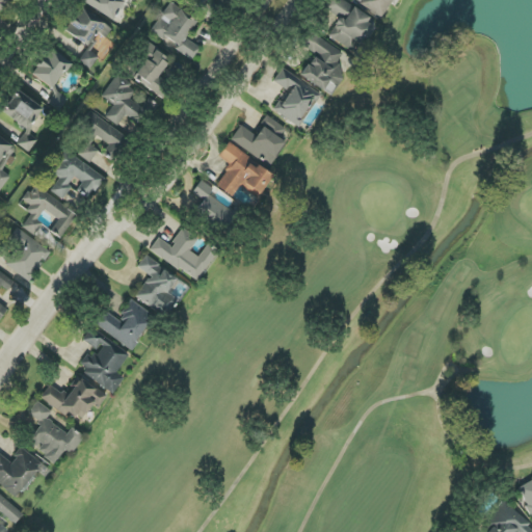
[(369,19),(340,0),(330,0),(325,9),(340,19),(327,36),(356,55),(375,28),(366,22),(369,19)]
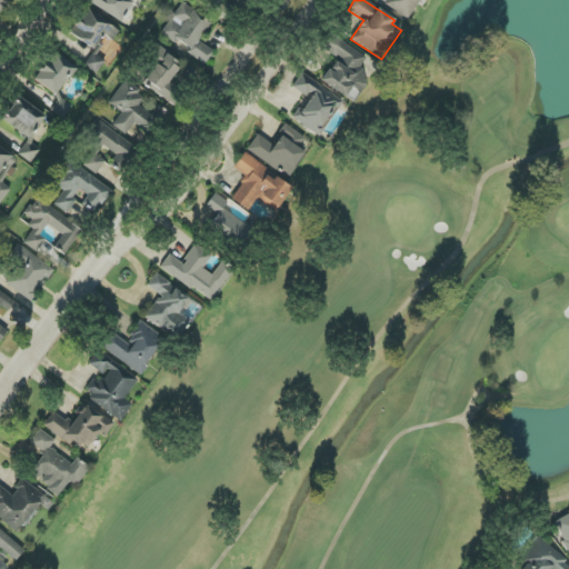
[(206,65),(215,51),(199,42),(211,21),(181,3),(162,33),(192,51),(190,55),(206,65)]
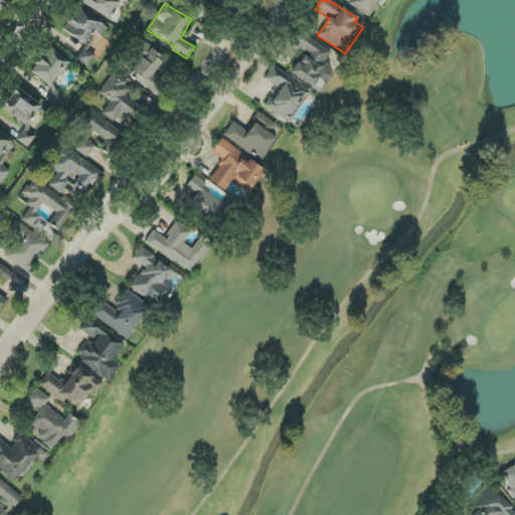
[(109,28),(77,6),(61,29),(86,46),(76,59),(88,67),(96,56),(88,50),(95,40),(91,38),(95,32),(103,37),(109,28)]
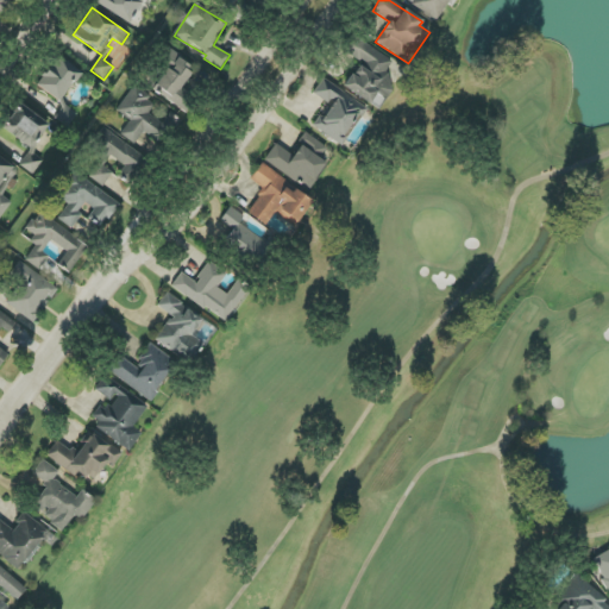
[(344,88),(370,105),(376,94),(383,99),(396,80),(385,73),(393,61),(356,37),(346,52),(360,62),(344,88)]
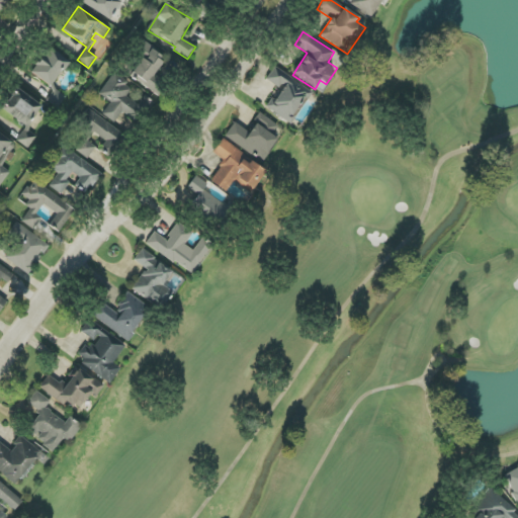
[(161,95),(168,83),(154,76),(165,56),(145,44),(126,76),(161,95)]
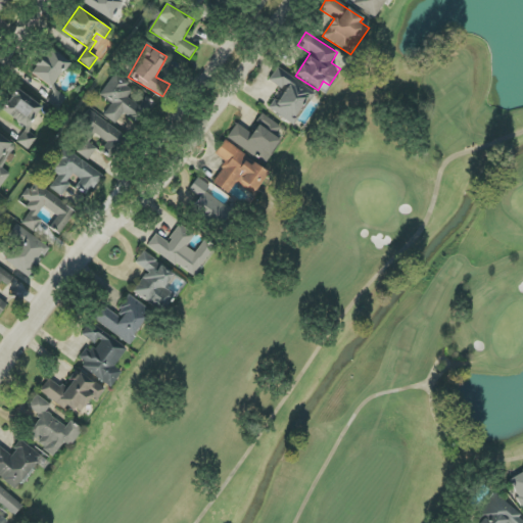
[(32,74),(54,90),(47,101),(57,109),(66,97),(52,88),(69,62),(49,48),(32,74)]
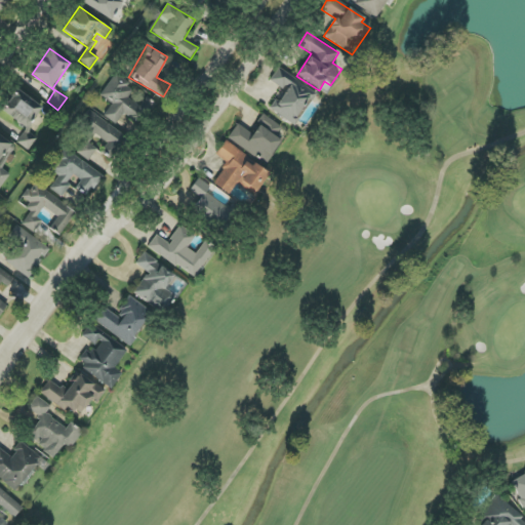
[(296,125),(316,90),(277,69),(270,82),(283,89),(271,111),(296,125)]
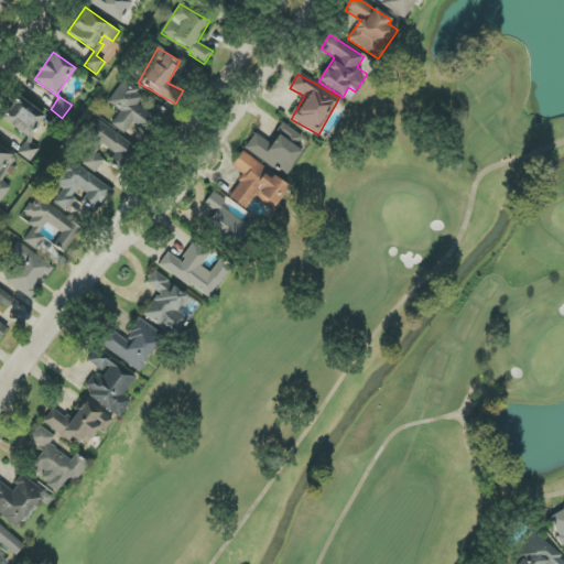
[(108,102),(121,111),(112,125),(126,133),(133,122),(147,131),(156,117),(138,105),(145,95),(123,80),(108,102)]
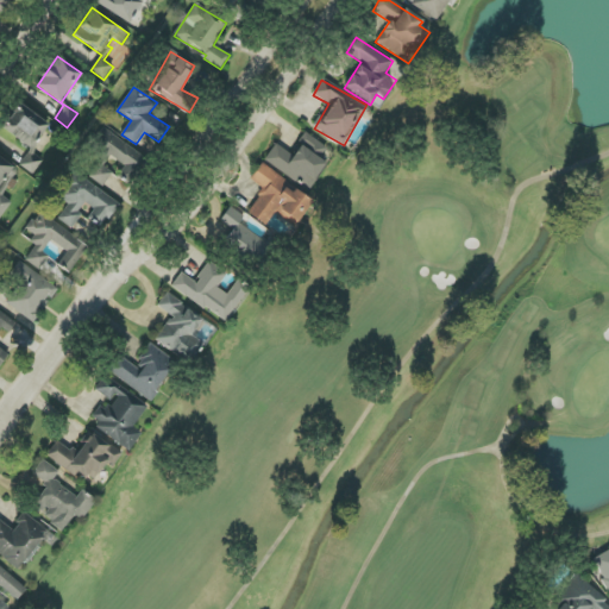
[(31,149),(19,165),(33,175),(43,161),(31,152),(50,125),(18,104),(1,129),(31,149)]
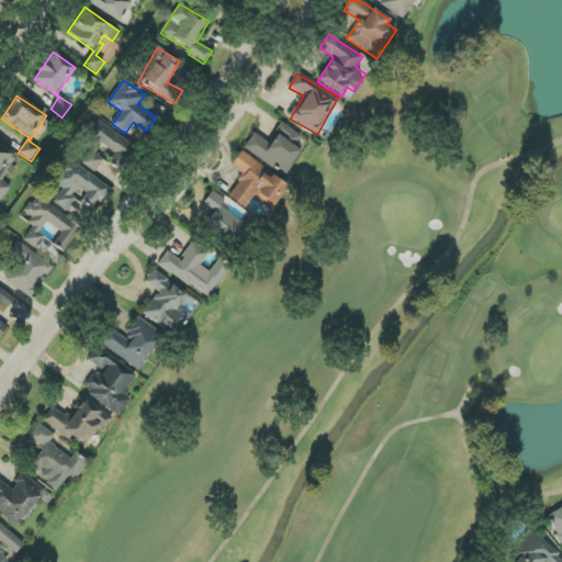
[(76,159),(96,172),(104,159),(96,154),(102,144),(115,154),(109,164),(120,171),(136,147),(101,123),(76,159)]
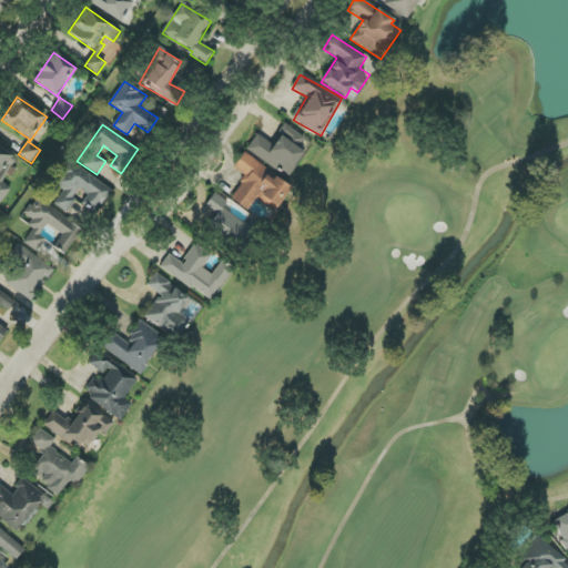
[(305,152),(298,148),(305,138),(285,124),(272,144),(257,134),(246,150),(288,178),(305,152)]
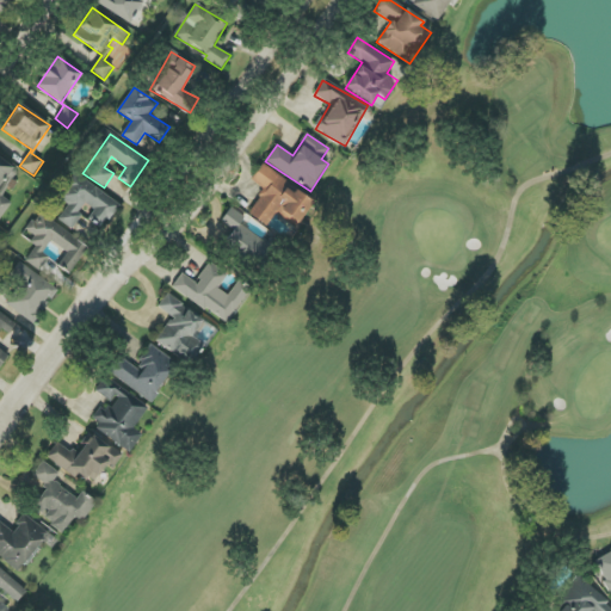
[(0,220),(12,203),(1,196),(18,170),(0,158),(0,220)]
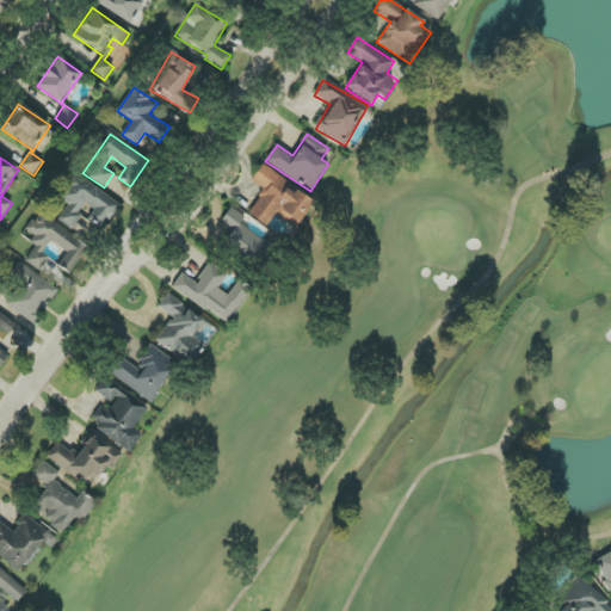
[(314,202),(261,165),(252,180),(265,190),(248,214),(267,227),(276,214),(295,228),(314,202)]
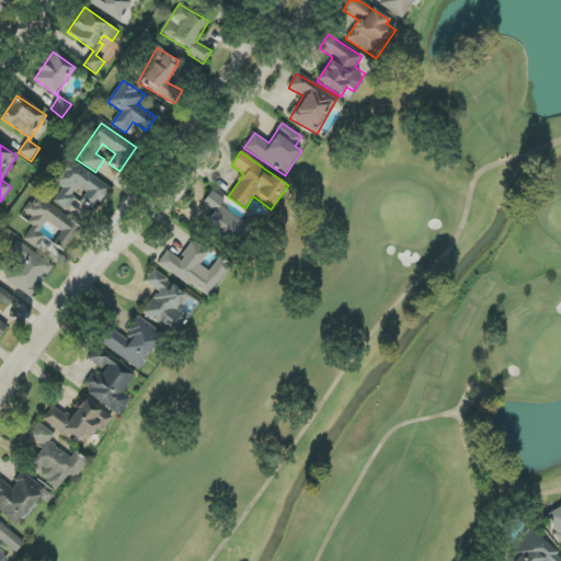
[(110,189),(67,157),(50,179),(64,189),(54,202),(67,212),(76,198),(72,196),(79,187),(87,193),(81,201),(93,209),(110,189)]
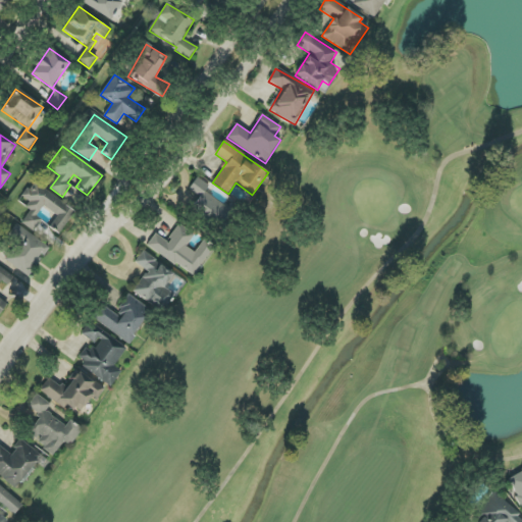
[(228,209),(205,192),(209,186),(198,177),(189,189),(200,197),(193,206),(217,224),(228,209)]
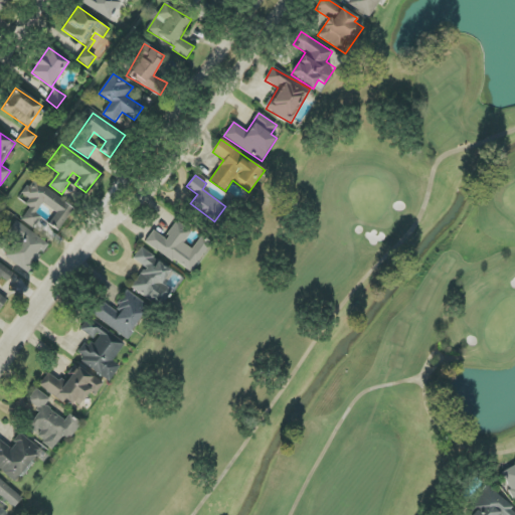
[(74,205),(31,181),(23,195),(31,200),(20,220),(33,228),(40,216),(37,214),(42,204),(56,212),(49,224),(60,231),(74,205)]
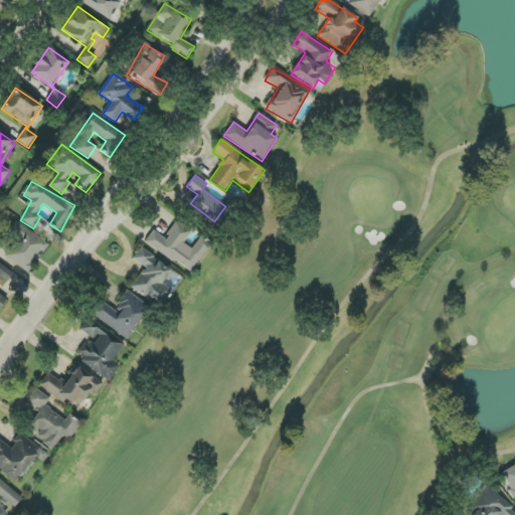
[(35,227),(46,235),(52,227),(41,218),(35,227)]
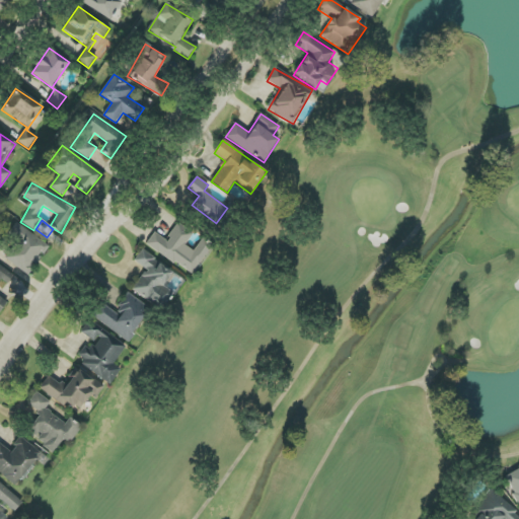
[(146,244),(194,275),(213,244),(203,237),(194,251),(184,245),(193,233),(177,223),(166,240),(154,232),(146,244)]
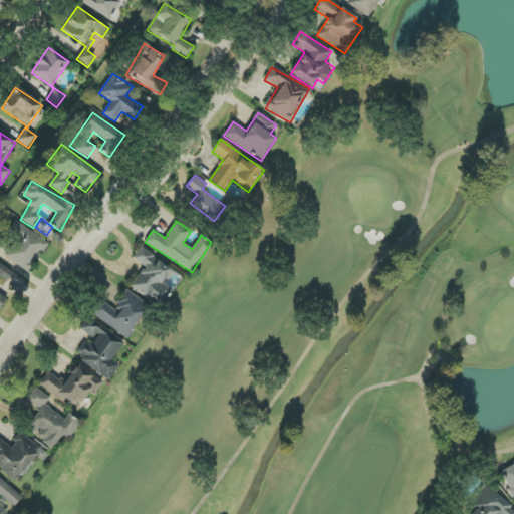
[(8,232),(18,238),(5,258),(29,272),(48,242),(15,222),(8,232)]
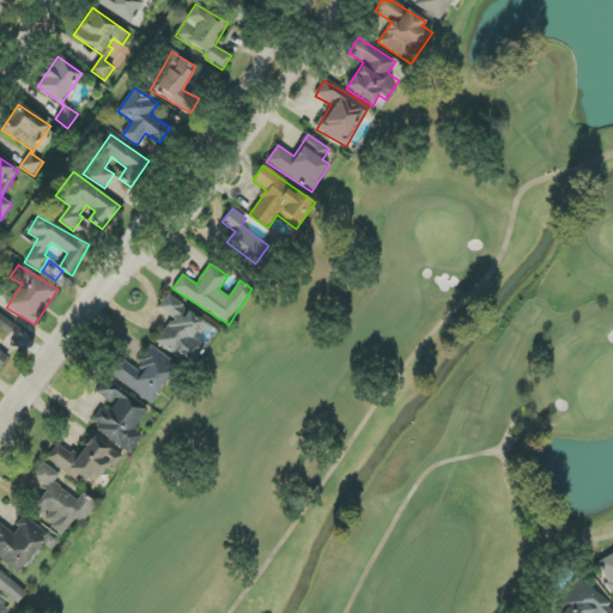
[(156,343),(189,364),(202,345),(193,338),(205,320),(167,296),(158,309),(173,317),(156,343)]
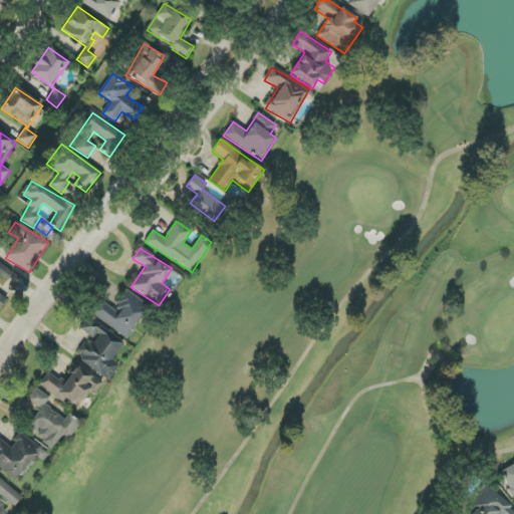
[(0,308),(0,309),(7,299),(0,293),(0,278),(1,277),(7,281),(14,272),(0,262),(0,308)]
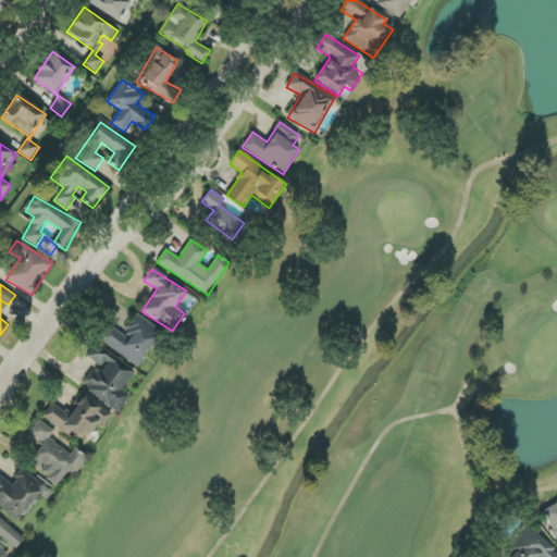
[(123,335),(109,325),(99,341),(137,367),(161,331),(137,314),(123,335)]
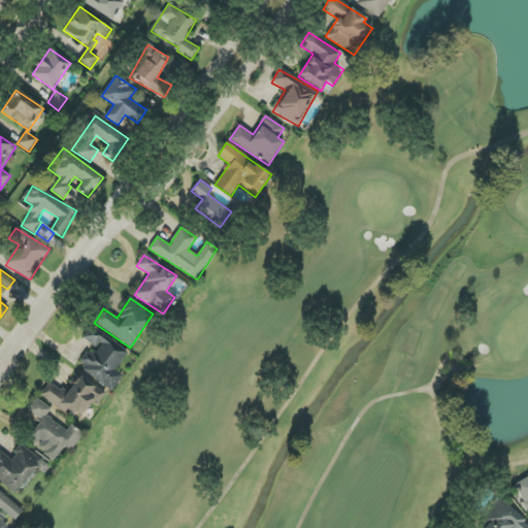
[(128,353),(89,327),(80,340),(89,347),(76,365),(113,390),(123,375),(116,371),(128,353)]
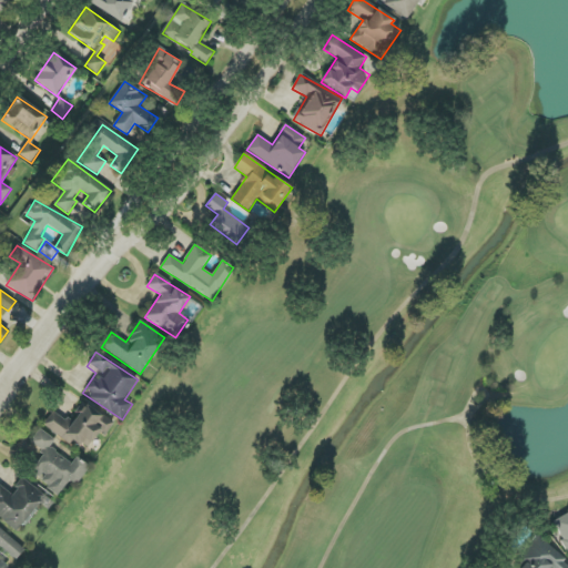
[(72,446),(75,442),(88,449),(100,430),(107,435),(114,424),(82,402),(75,412),(79,414),(72,423),(53,411),(42,426),(72,446)]
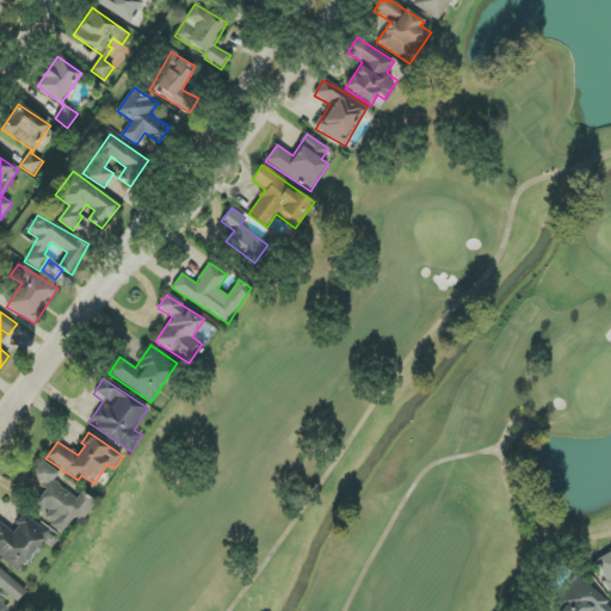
[(63,532),(75,516),(82,522),(97,501),(82,492),(78,498),(54,482),(60,474),(43,462),(32,476),(48,487),(31,511),(63,532)]
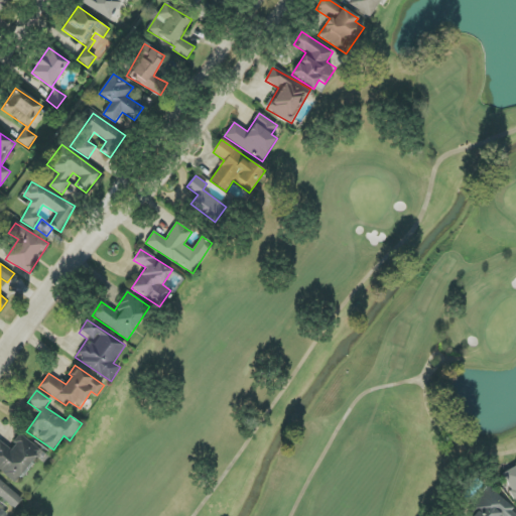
[(40,449),(20,434),(10,448),(0,440),(0,470),(17,483),(40,449)]
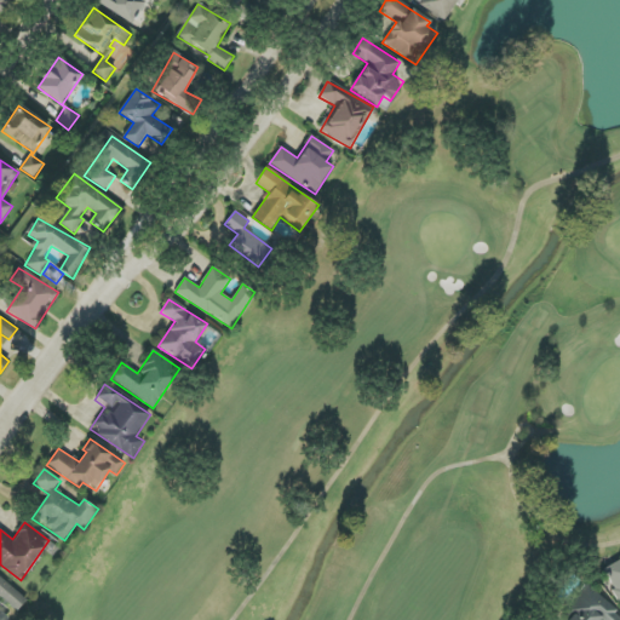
[(619,560),(603,568),(619,602),(619,560)]
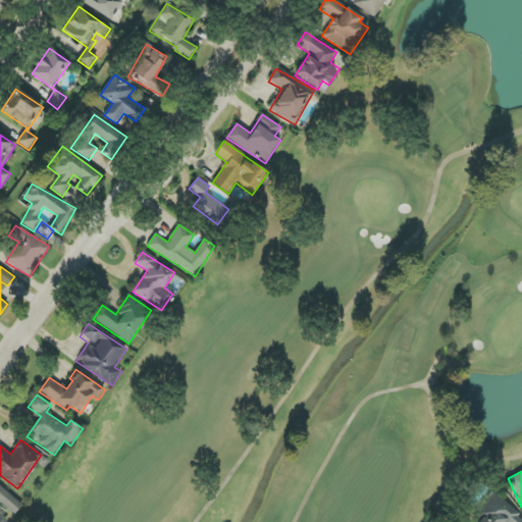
[(471,521),(521,521),(521,518),(494,493),(471,521)]
